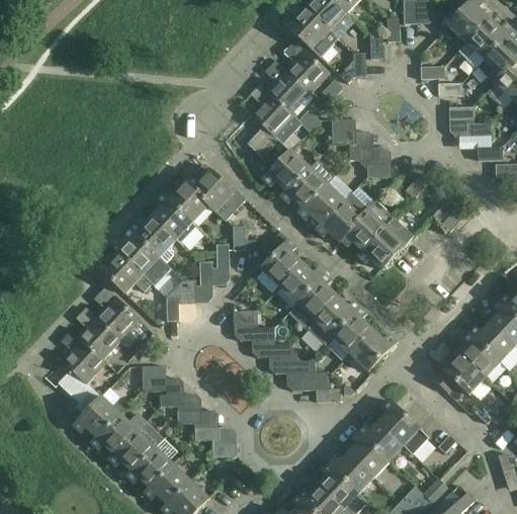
[(305,7),(330,30),(337,37),(354,20),(346,13),(332,0),(311,0),(305,7)]
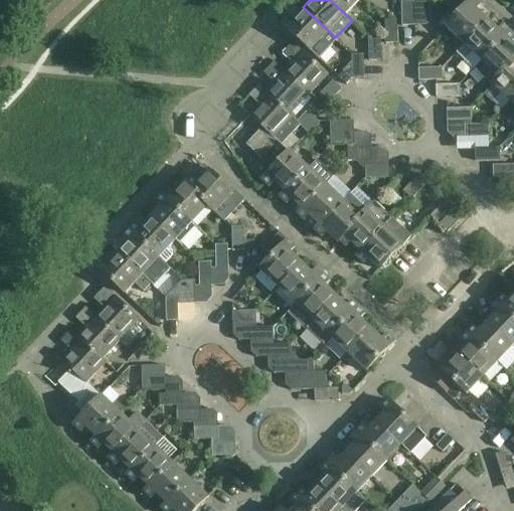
[(330,0),(344,13),(355,0),(330,0)]
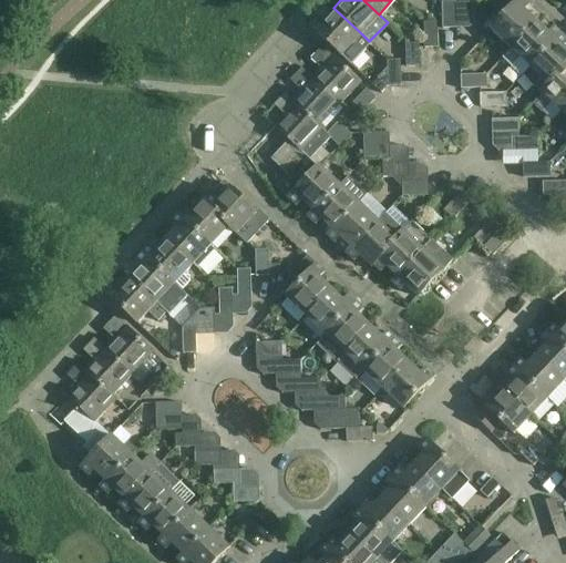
[(454,0),(441,0),(441,26),(455,26),(454,0)]
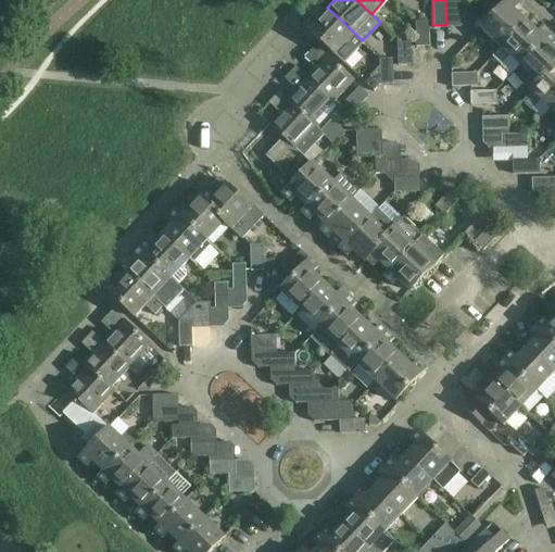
[(488,0),(483,4),(493,14),(481,26),(501,45),(525,19),(515,9),(519,3),(516,0),(488,0)]
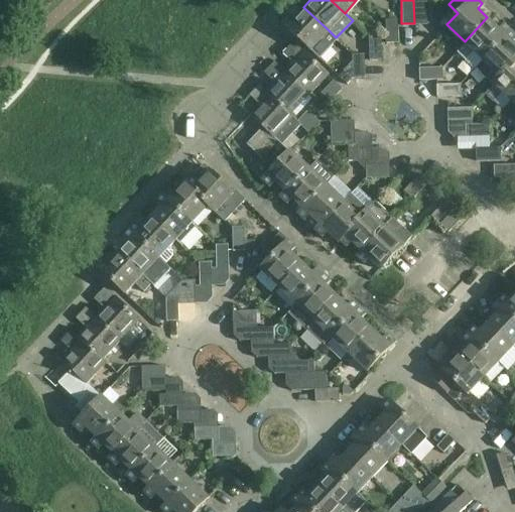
[(329,30),(303,7),(293,17),(287,12),(280,20),(310,48),(329,30)]
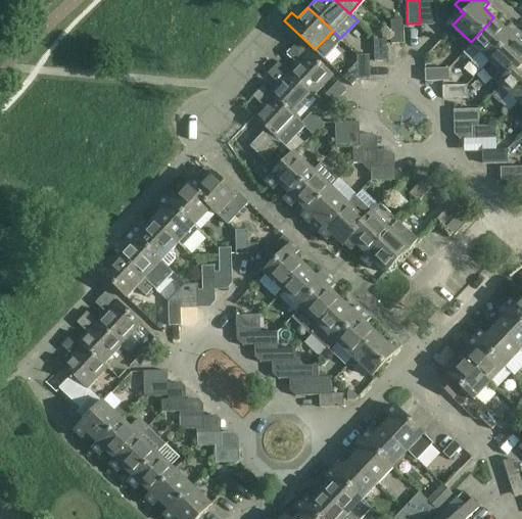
[(389,17),(390,42),(402,42),(402,17),(389,17)]
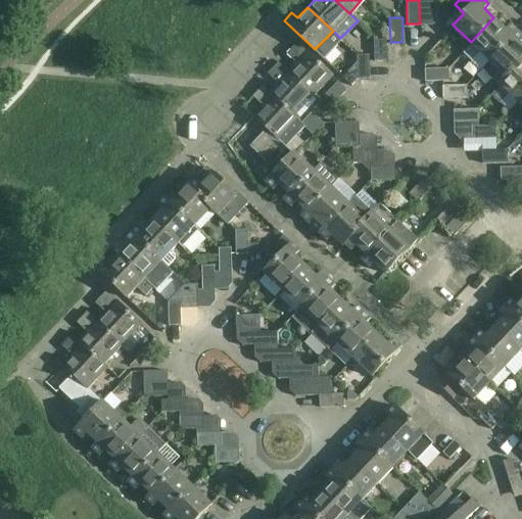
[(489,59),(517,30),(511,24),(505,29),(493,17),(471,42),(463,50),(471,58),(479,50),(489,59)]
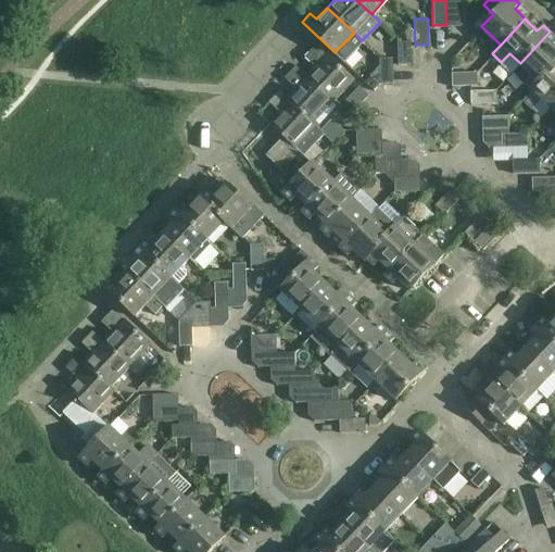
[(554,37),(550,32),(520,63),(538,80),(540,82),(554,65),(554,47),(552,45),(554,41),(554,37)]
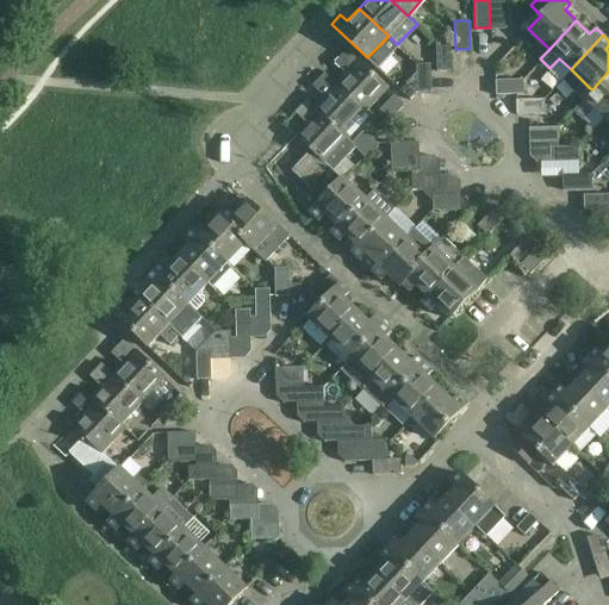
[(435,42),(436,69),(451,69),(449,41),(435,42)]
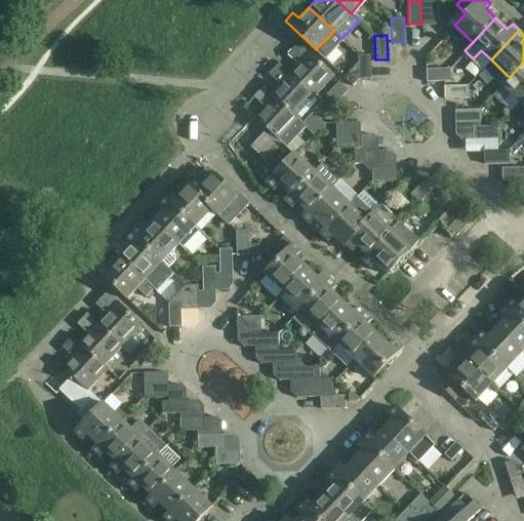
[(297,63),(289,71),(289,72),(314,94),(333,74),(298,41),(291,47),(296,52),(293,56),(297,63)]
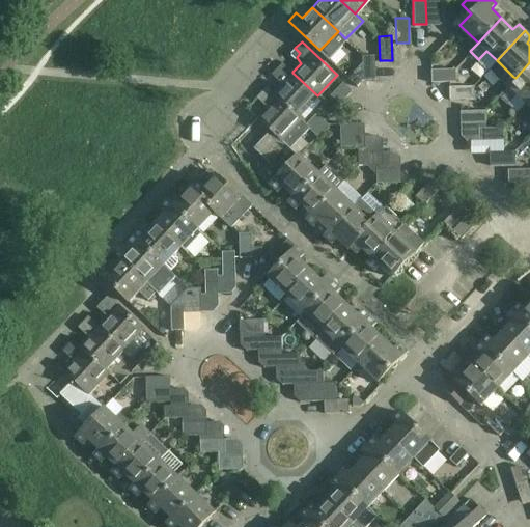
[(362,79),(374,79),(374,54),(361,54),(362,79)]
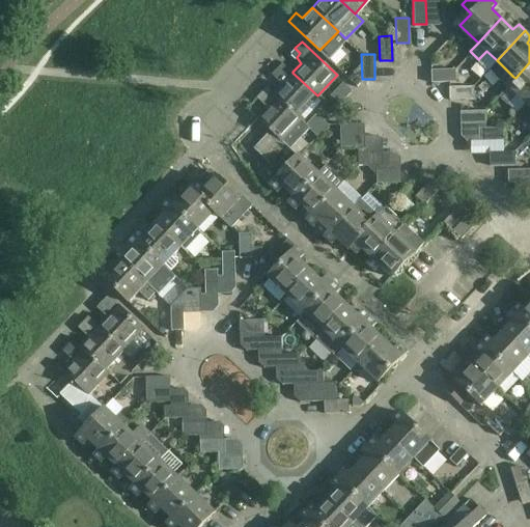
[(275,91),(274,91),(299,115),(300,115),(317,95),(293,73),(293,72),(282,61),(276,67),(281,73),(278,77),(283,83),(275,91)]
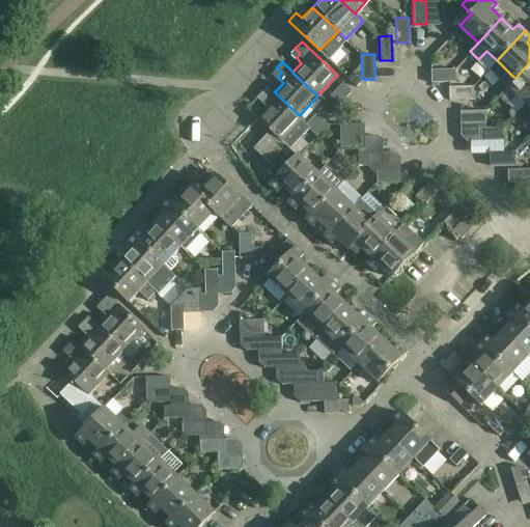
[(506,103),(515,92),(526,102),(529,96),(529,62),(515,78),(513,77),(506,84),(497,94),(506,103)]
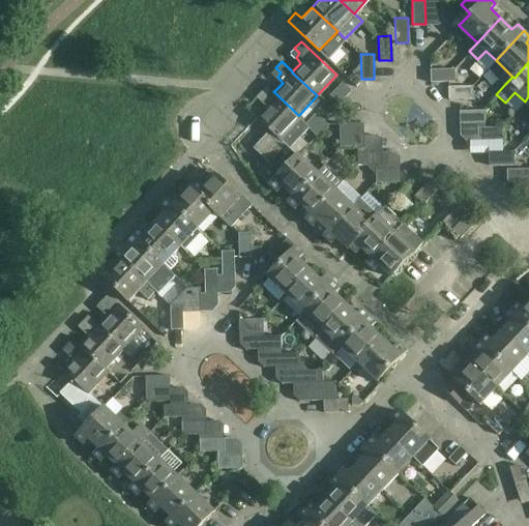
[(454,80),(454,67),(430,67),(430,81),(454,80)]
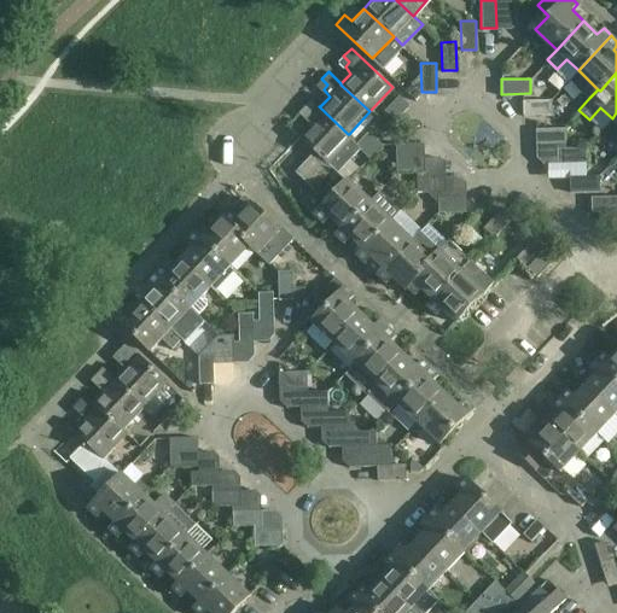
[(400,94),(386,109),(396,118),(409,104),(400,94)]
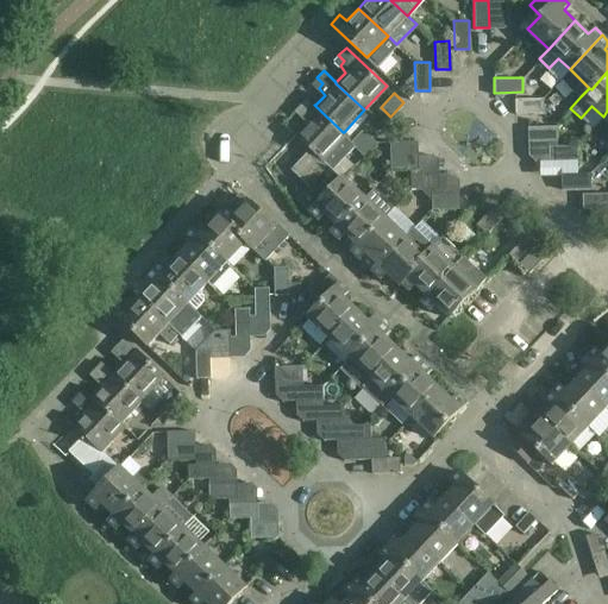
[(295,133),(309,148),(324,161),(324,159),(332,167),(353,144),(346,137),(348,136),(344,132),(343,132),(314,105),(315,105),(307,96),(299,105),(305,109),(300,115),(306,121),(295,133)]
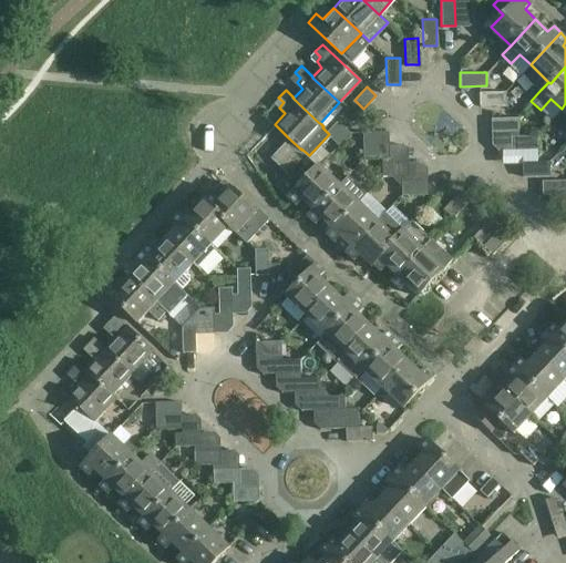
[(505,90),(479,91),(480,104),(505,104),(505,90)]
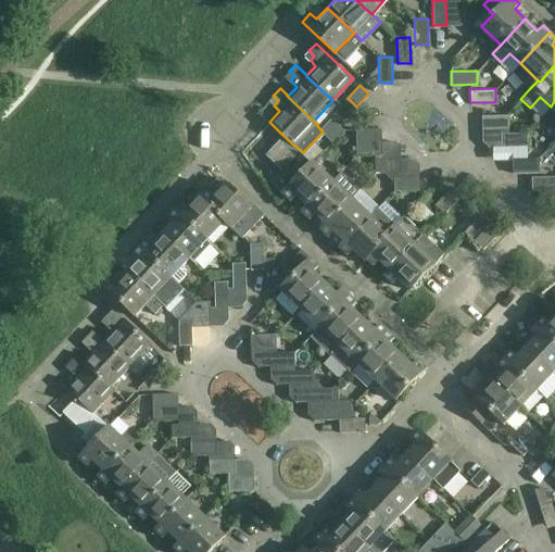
[(505,127),(505,114),(481,114),(481,128),(505,127)]
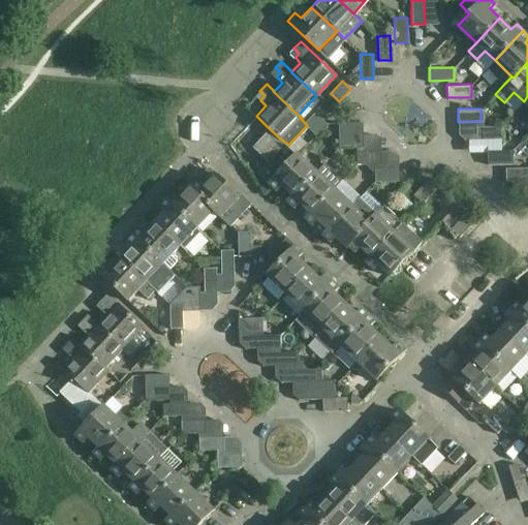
[(312,130),(322,118),(315,111),(304,122),(307,125),(312,130)]
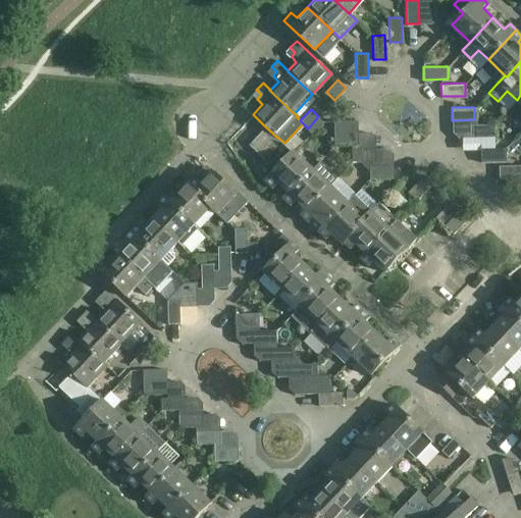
[(322,120),(318,116),(308,128),(312,132),(322,120)]
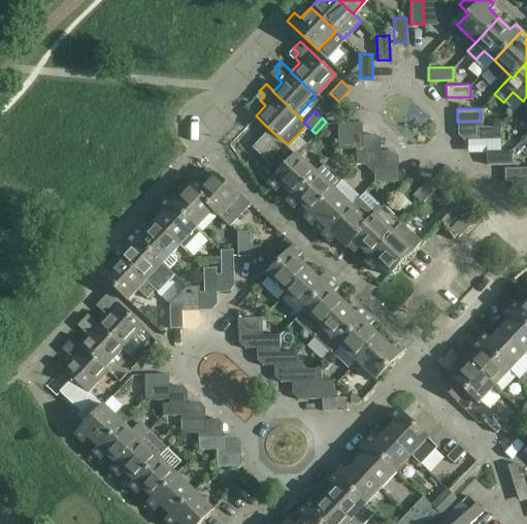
[(337,134),(362,133),(362,121),(337,122),(337,134)]
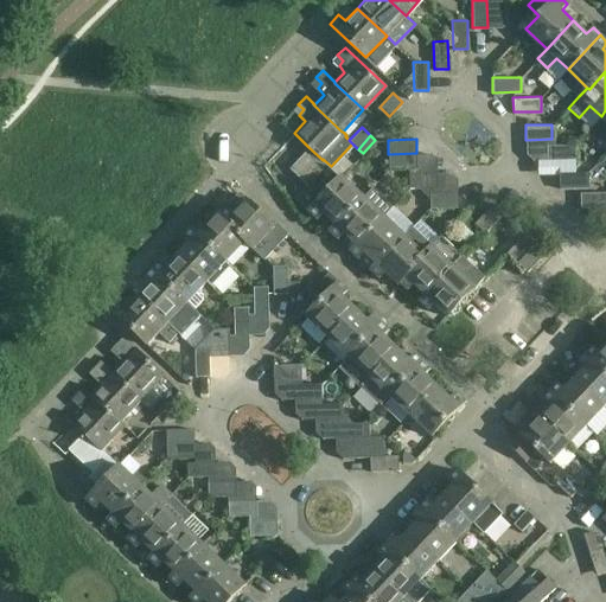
[(574,143),(547,145),(547,159),(574,159),(574,143)]
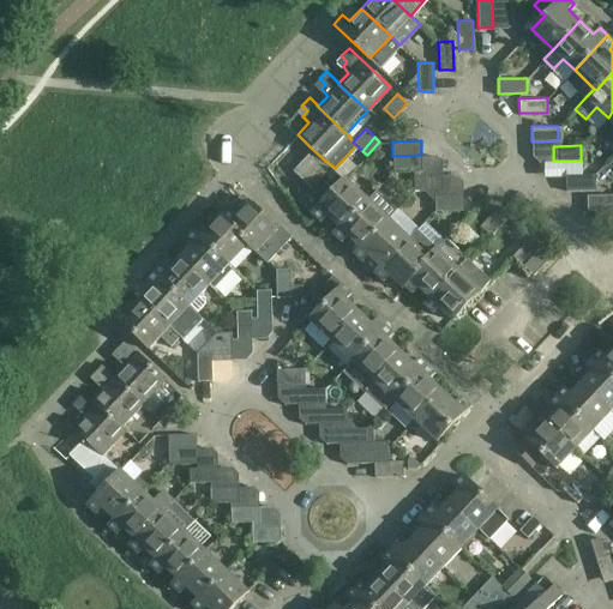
[(328,215),(338,224),(340,225),(366,198),(346,178),(344,179),(335,169),(335,168),(326,161),(326,162),(312,149),(293,169),(324,200),(312,212),(322,221),(328,215)]
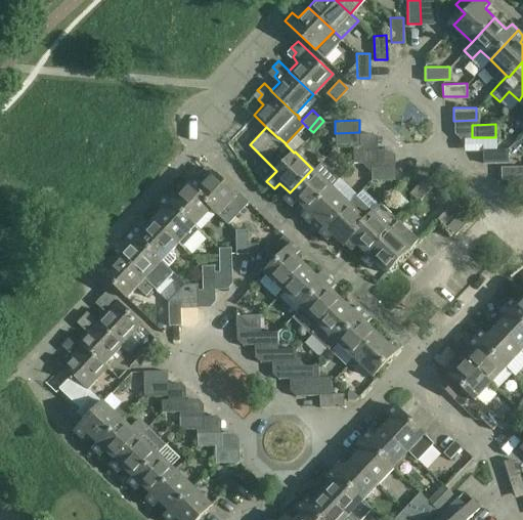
[(359,132),(335,133),(335,145),(359,144),(359,132)]
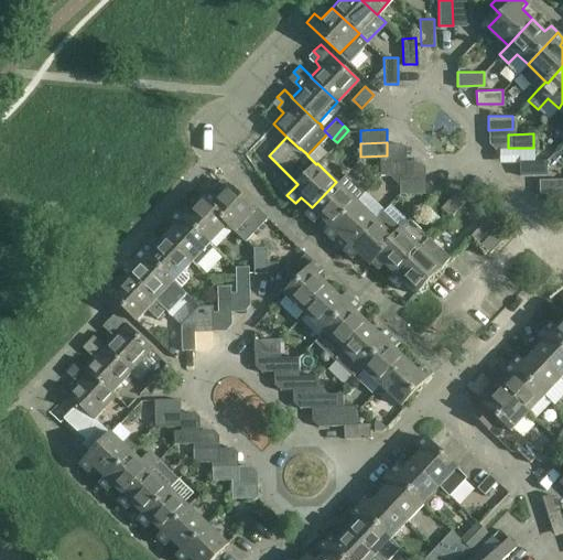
[(405,160),(379,160),(379,174),(407,173),(405,160)]
